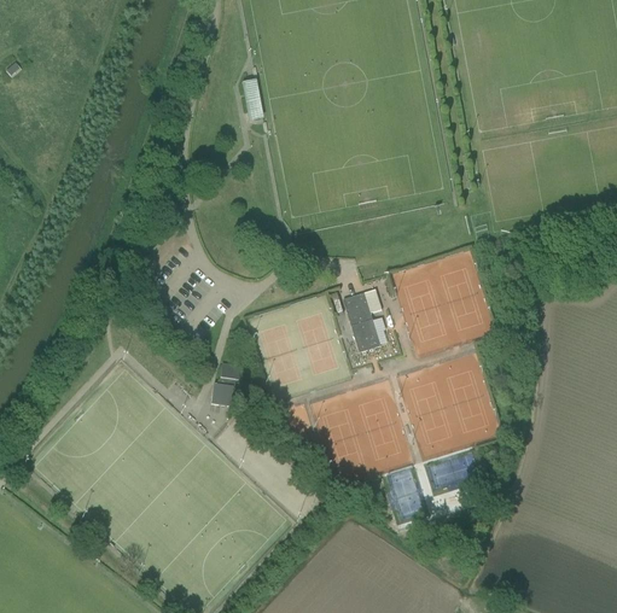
[(11,69),(18,77),(27,69),(19,62),(11,69)]
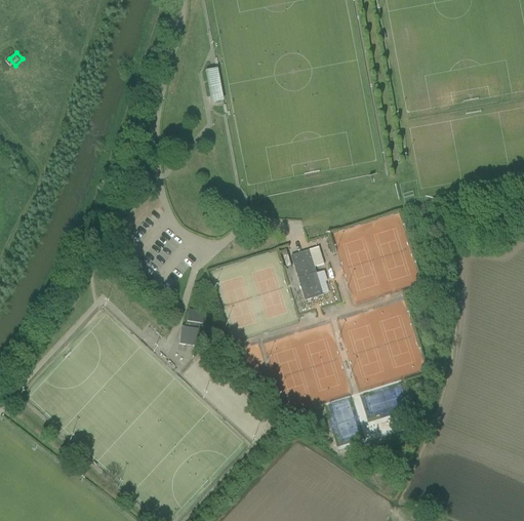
[(211,68),(206,69),(207,78),(208,81),(210,92),(212,102),(224,99),(216,67),(211,68)]
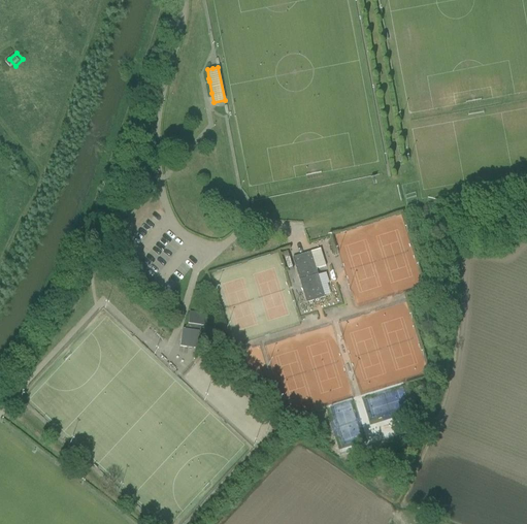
[(294,254),(296,262),(297,264),(304,290),(307,299),(326,294),(323,285),(318,266),(327,263),(327,261),(325,255),(322,246),(294,254)]
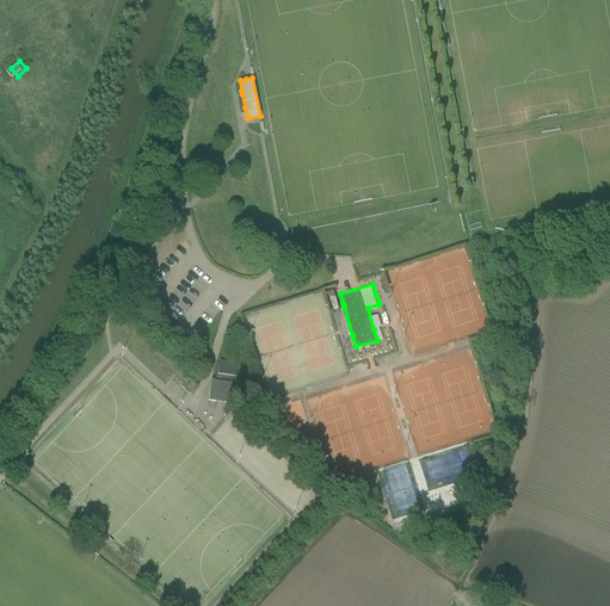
[(312,385),(351,375),(340,336),(332,338),(333,345),(330,350),(328,346),(320,353),(322,362),(307,365),(301,371),(301,370),(291,372),(289,373),(296,381),(297,385),(302,390),(300,381),(314,366),(321,375),(320,376),(310,378),(312,385)]
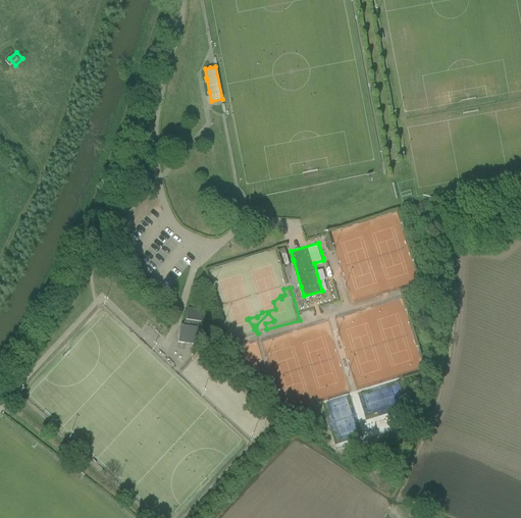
[(178,339),(195,341),(197,330),(202,331),(205,308),(188,305),(186,322),(181,322),(180,322),(179,332),(178,339)]
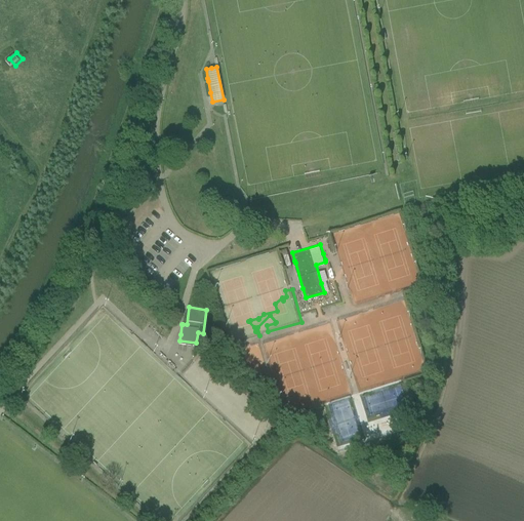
[(215,329),(213,330),(214,333),(217,345),(228,342),(224,330),(223,327),(215,329)]
